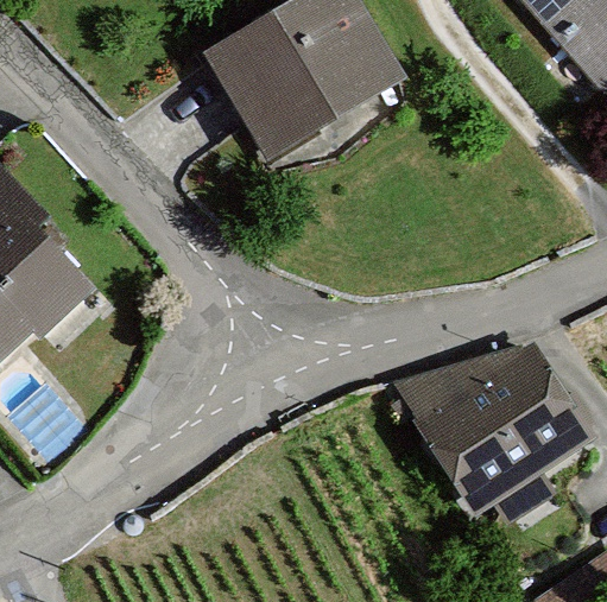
[(290,0),(202,50),(264,157),(404,77),(359,0),(290,0)]
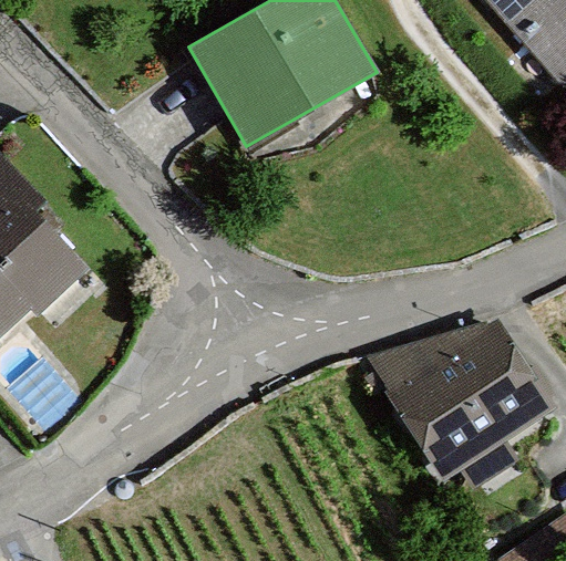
[(465,0),(549,93),(565,78),(565,0),(465,0)]
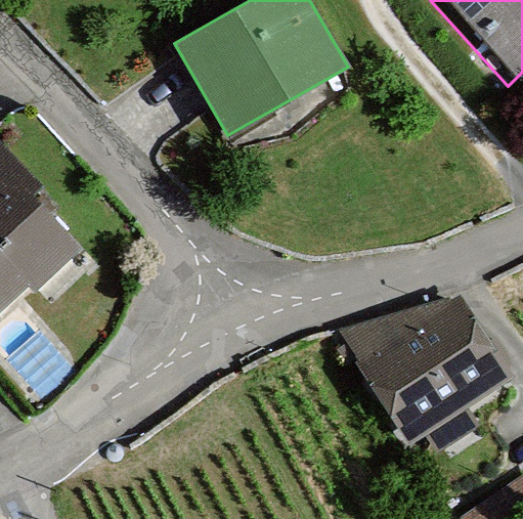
[(0,314),(84,249),(0,141),(0,314)]
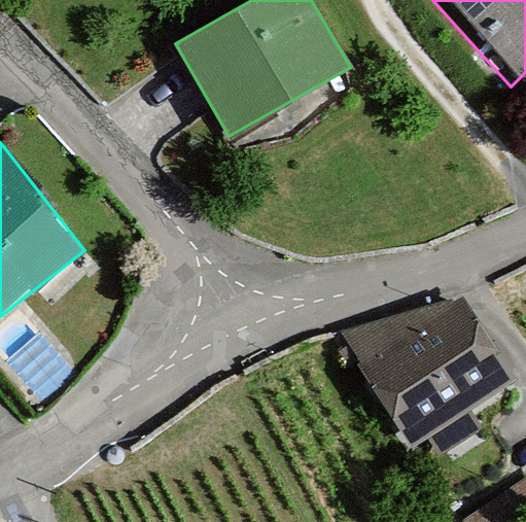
[(463,292),(340,334),(422,474),(524,390),(463,292)]
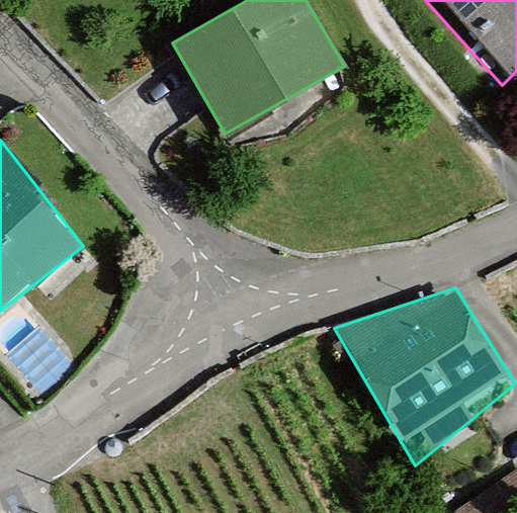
[(516,467),(455,509),(457,512),(516,512),(516,467)]
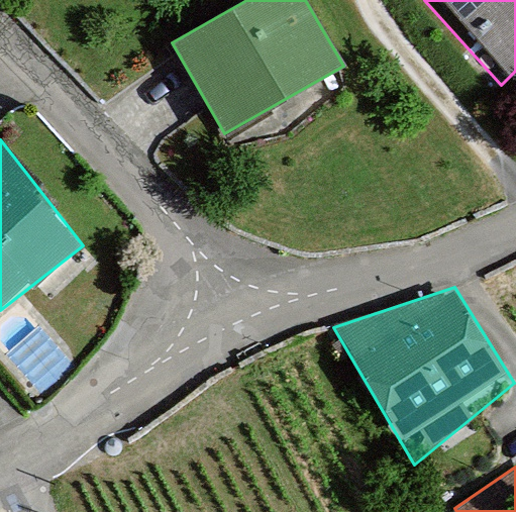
All buildings are outlined.
